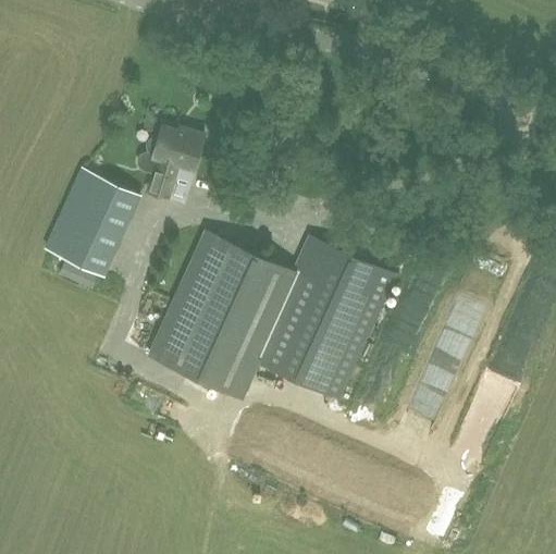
[(145,195),(168,202),(174,183),(180,168),(193,172),(205,137),(178,128),(177,133),(161,127),(158,139),(152,139),(147,142),(145,145),(144,151),(147,155),(152,157),(151,159),(157,161),(152,176),(151,176),(145,195)]
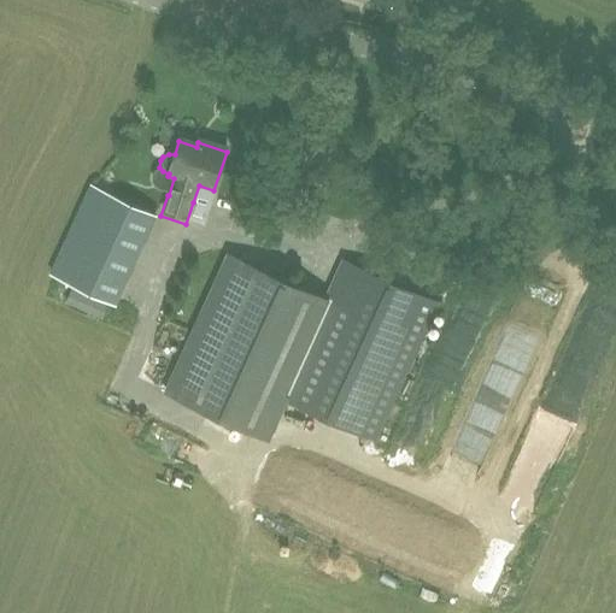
[(89,189),(50,277),(115,307),(154,218),(89,189)]
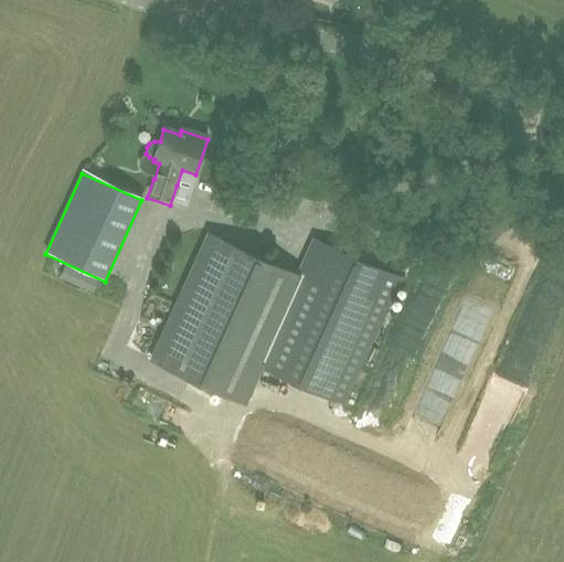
[(148,361),(246,406),(263,370),(342,406),(400,281),(314,242),(297,278),(205,237),(173,306),(148,360),(148,361)]
